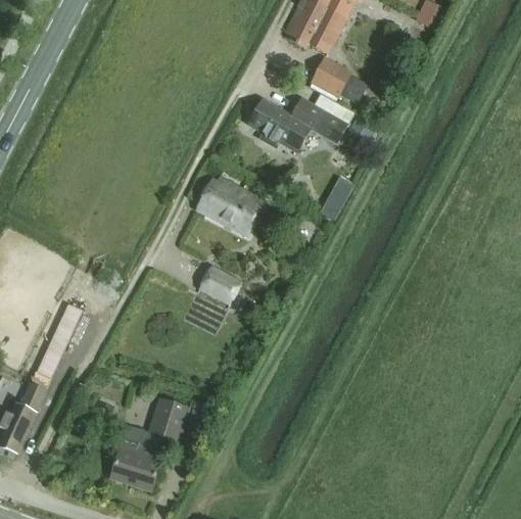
[(300,0),(285,31),(290,34),(287,39),(304,48),(306,44),(325,53),(327,55),(331,47),(356,0),(300,0)]
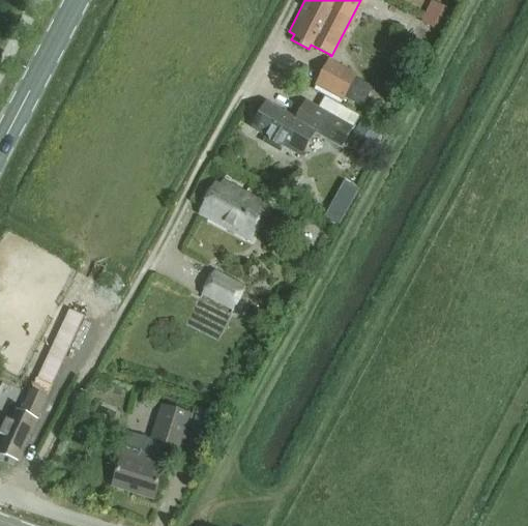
[(429,0),(418,20),(443,33),(455,11),(432,0),(429,0)]
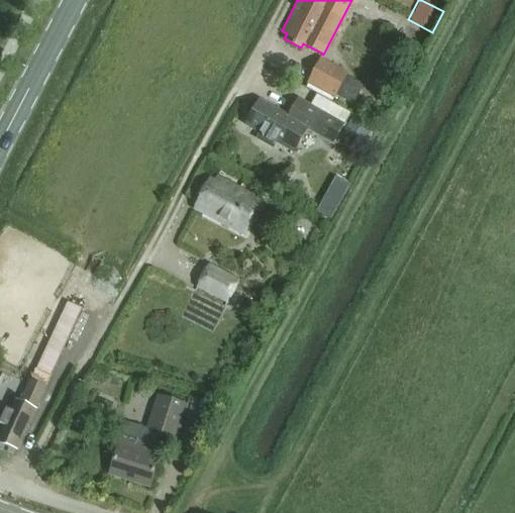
[(333,97),(347,71),(319,56),(305,82),(333,97)]
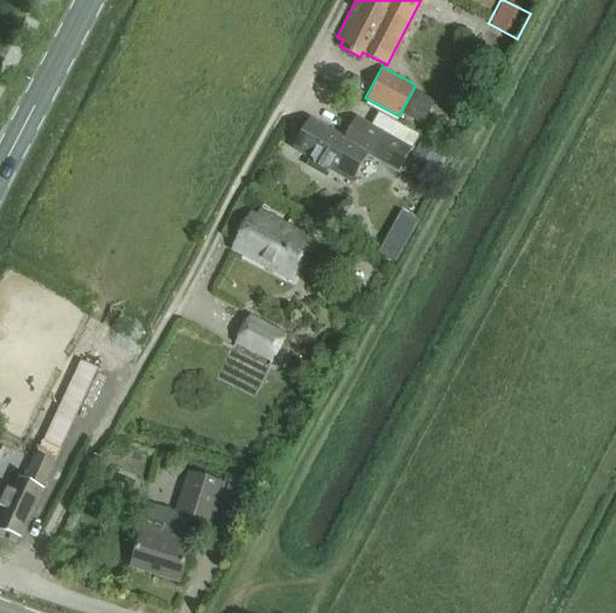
[(309,117),(292,146),(311,156),(307,163),(325,174),(329,167),(350,180),(367,150),(372,153),(397,167),(410,145),(385,130),(358,115),(344,138),(309,117)]
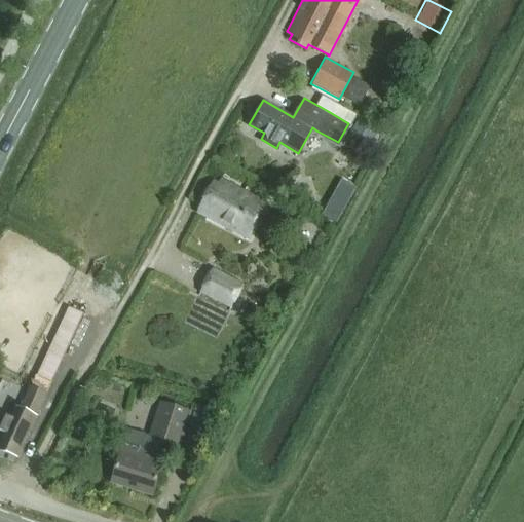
[(363,146),(373,127),(358,118),(347,138),(363,146)]
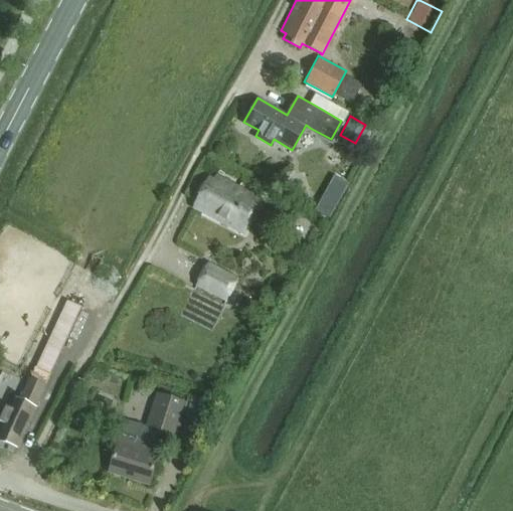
[(208,178),(200,194),(206,197),(198,213),(239,234),(260,196),(216,175),(213,181),(208,178)]
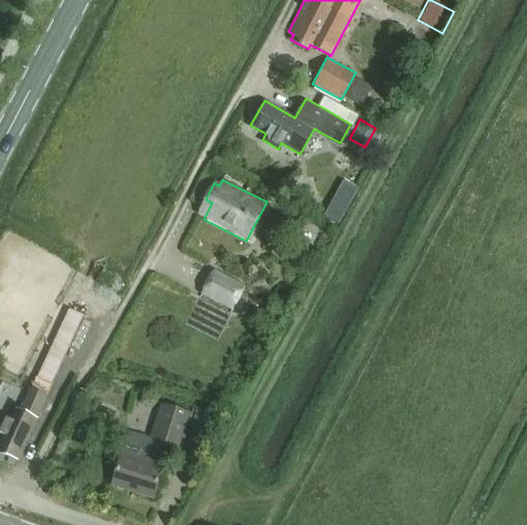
[(342,181),(323,215),(337,223),(355,188),(342,181)]
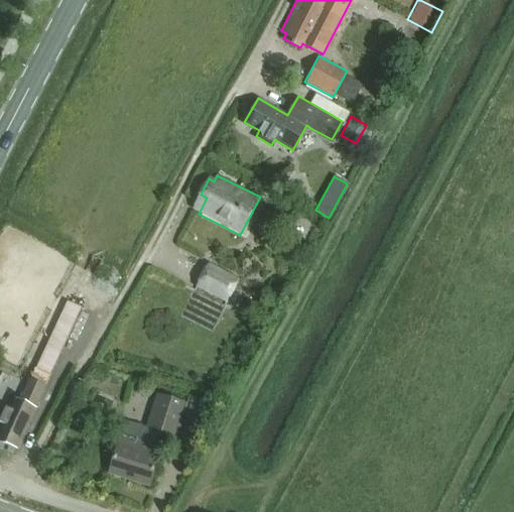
[(308,199),(303,183),(293,186),(298,202),(308,199)]
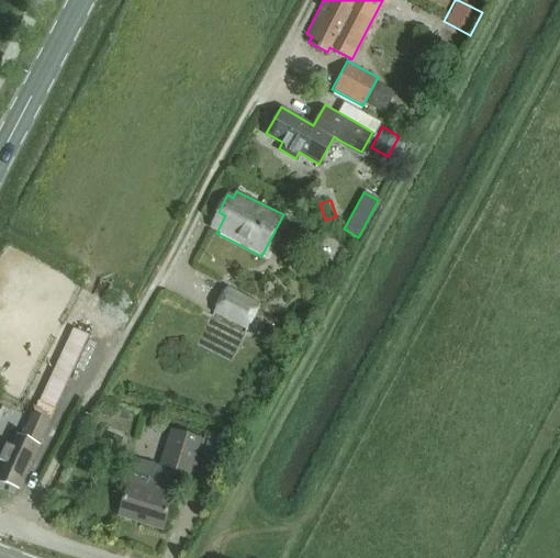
[(247,325),(259,302),(225,283),(213,307),(247,325)]
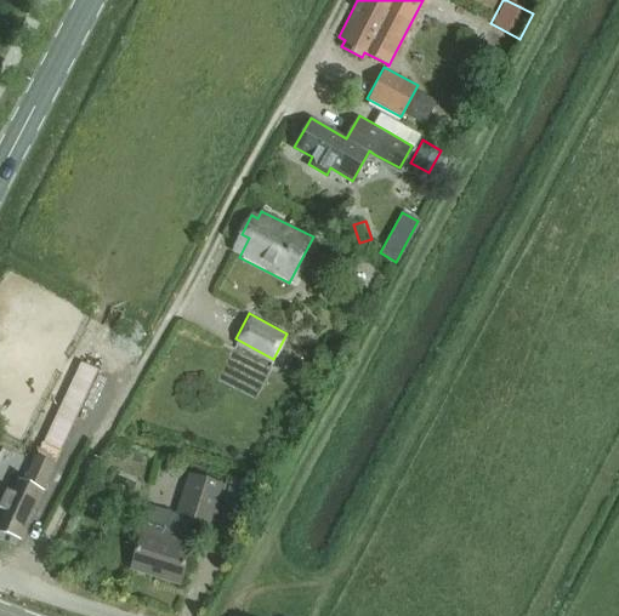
[(73,422),(98,369),(81,360),(56,414),(73,422)]
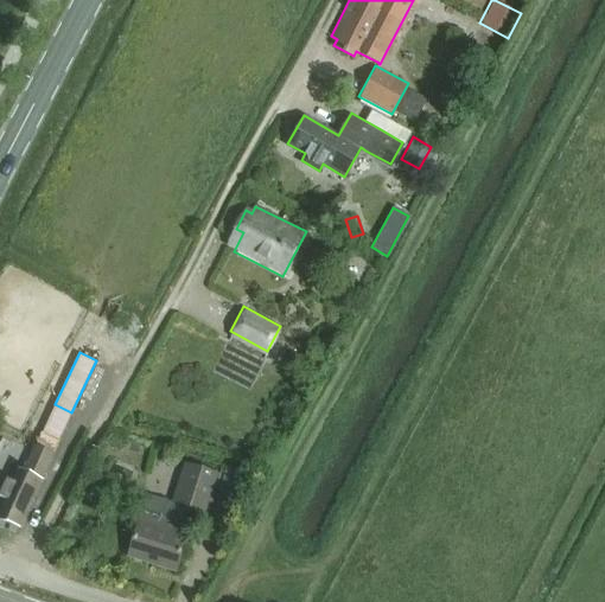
[(58,436),(64,423),(49,416),(43,429),(58,436)]
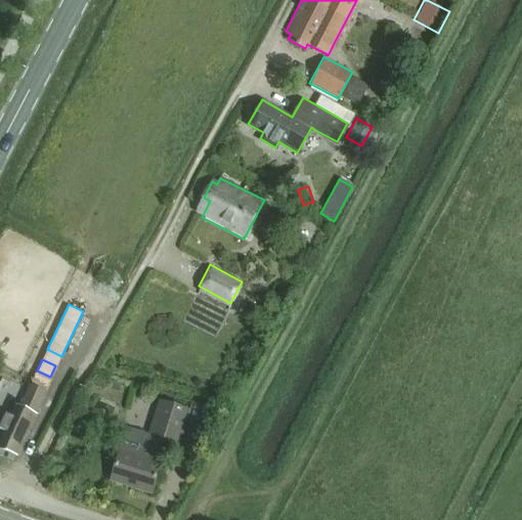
[(0,449),(16,456),(43,390),(27,384),(18,403),(14,401),(9,414),(5,412),(0,424),(0,428),(3,429),(0,435),(0,449)]
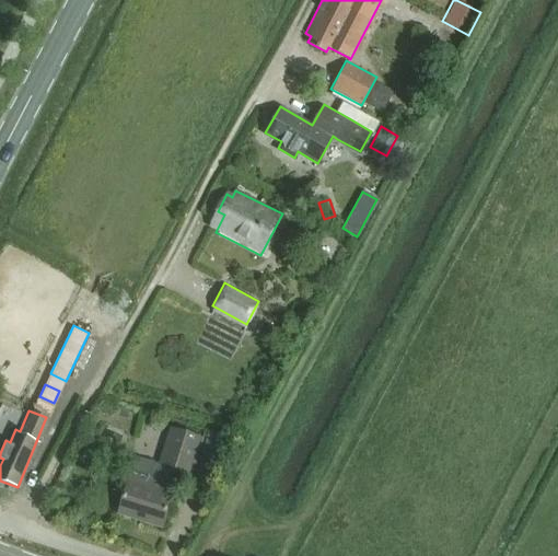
[(129,467),(117,510),(162,523),(175,477),(188,481),(193,466),(202,433),(171,424),(160,463),(151,460),(147,472),(129,467)]
